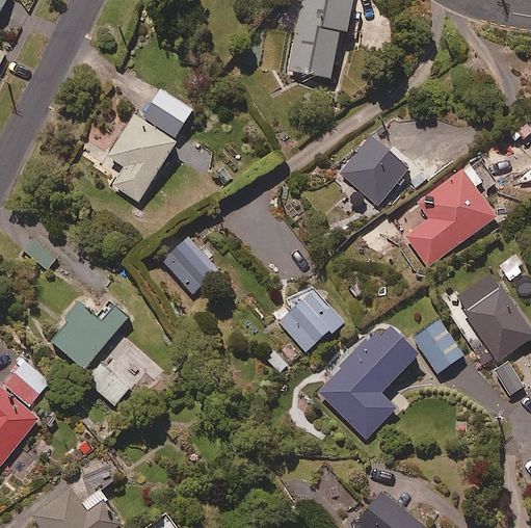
[(299,0),(285,70),(329,79),(340,32),(345,34),(352,0),(299,0)]
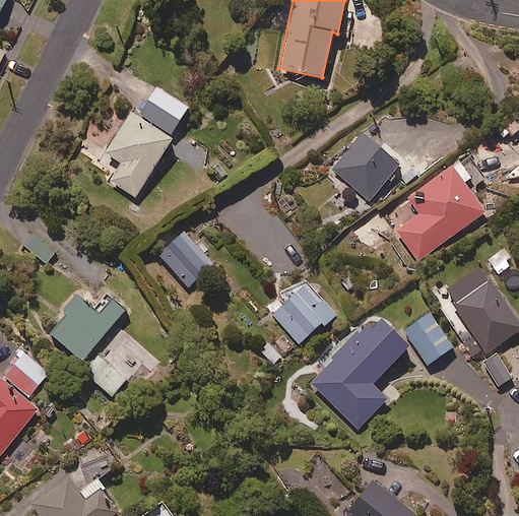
[(188,110),(157,86),(139,112),(170,134),(188,110)]
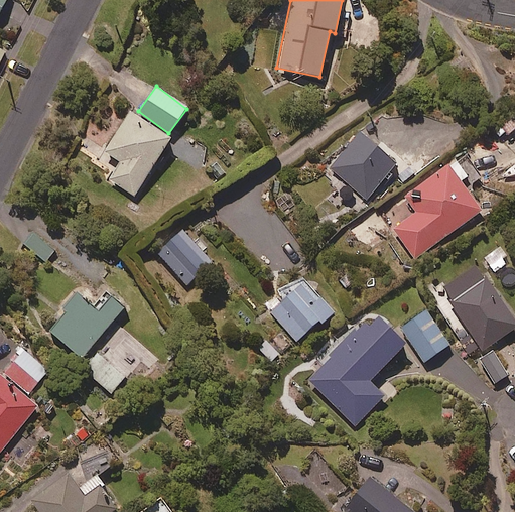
[(170,140),(130,114),(105,152),(120,161),(108,178),(134,196),(170,140)]
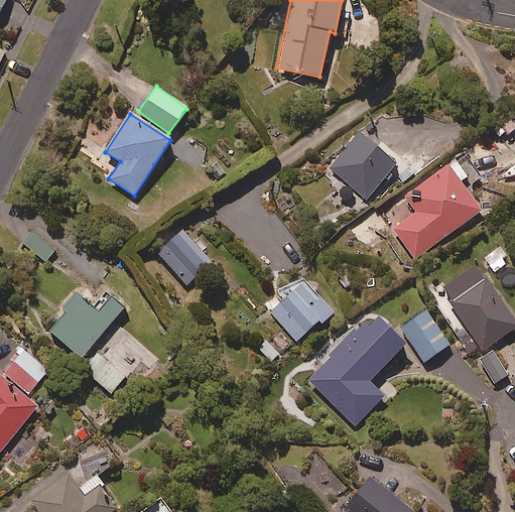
[(396,162),(361,129),(331,163),(366,196),(396,162)]
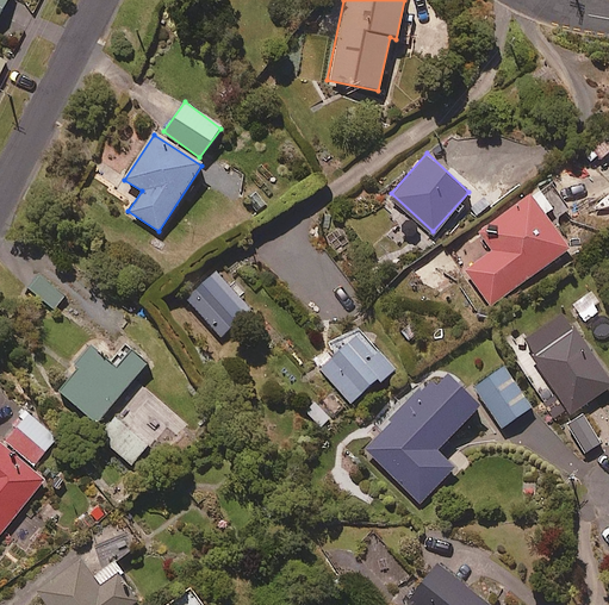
[(552,187),(541,194),(534,199),(533,197),(488,228),(499,245),(465,268),(489,303),(569,249),(551,223),(569,211),(552,187)]
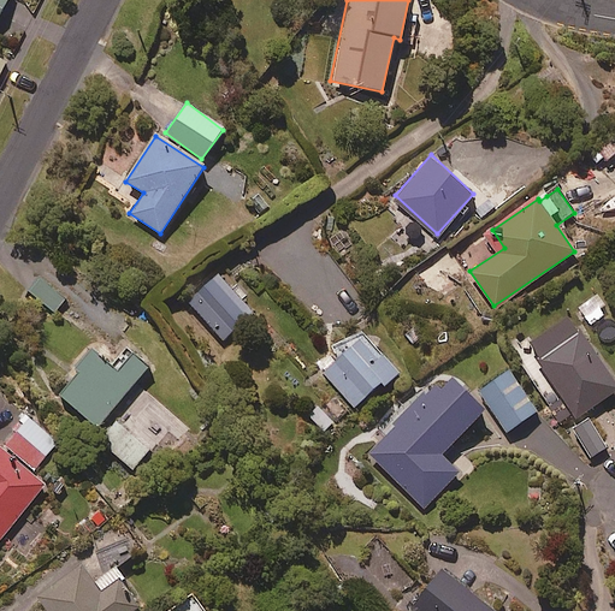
[(218,274),(188,302),(220,339),(250,312),(218,274)]
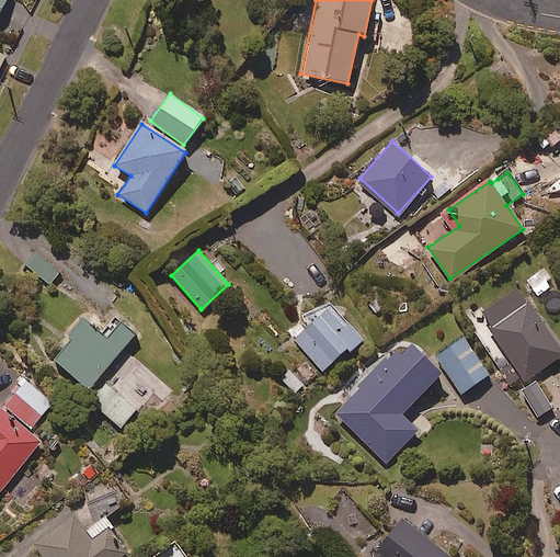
[(528,309),(517,292),(481,316),(509,357),(499,364),(509,379),(520,373),(525,381),(559,357),(559,348),(533,306),(528,309)]
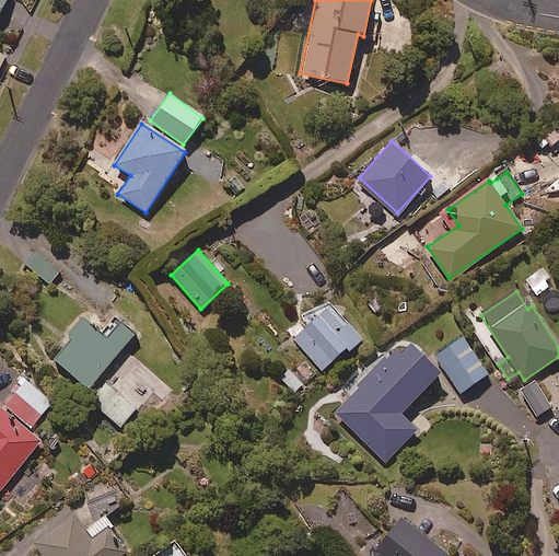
[(332,305),(326,309),(322,303),(293,326),(299,332),(293,336),(322,370),(359,338),(332,305)]
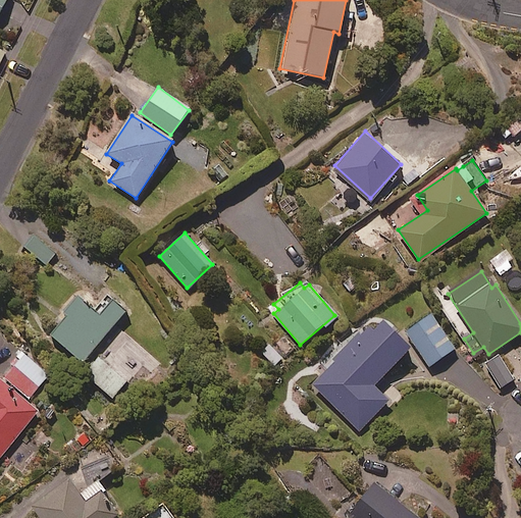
[(79,296),(64,312),(67,314),(51,331),(83,359),(125,309),(107,292),(93,308),(79,296)]
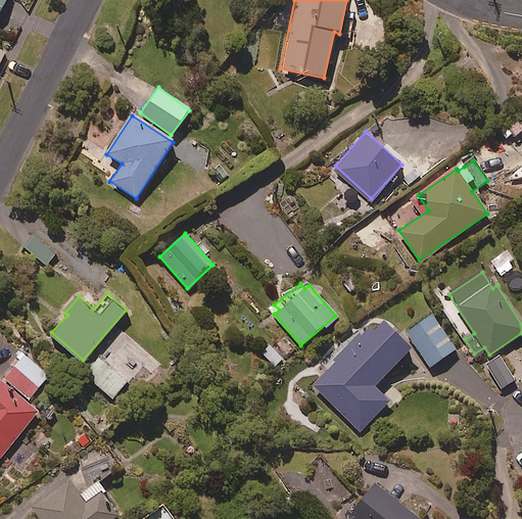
[(410,347),(376,315),(312,378),(359,426),(388,396),(374,383),(410,347)]
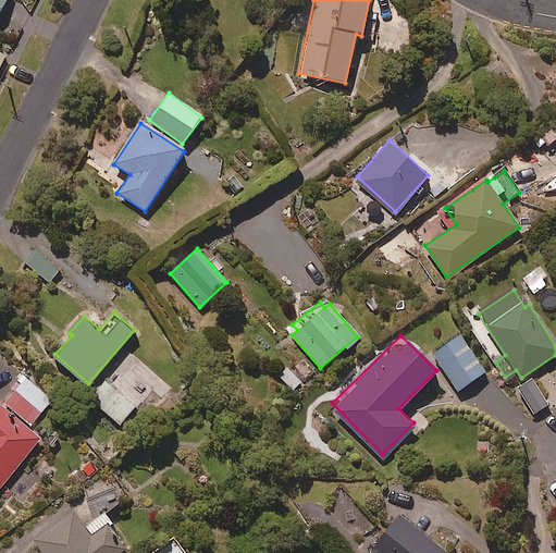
[(482,371),(457,335),(430,353),(455,390),(482,371)]
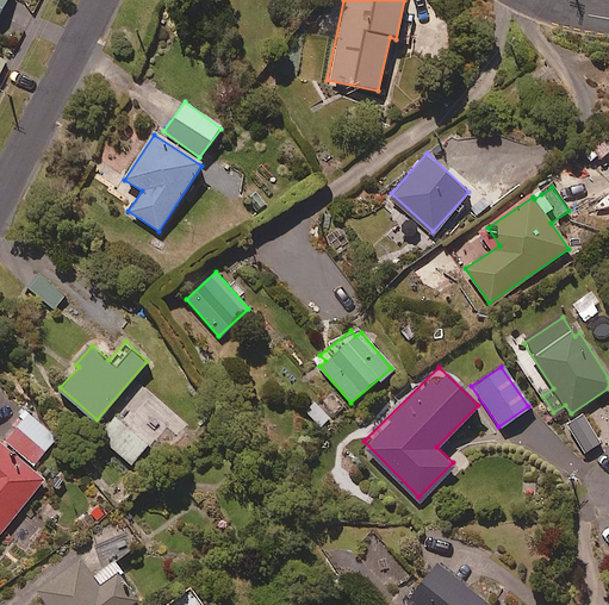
[(315,398),(303,410),(319,425),(330,413),(315,398)]
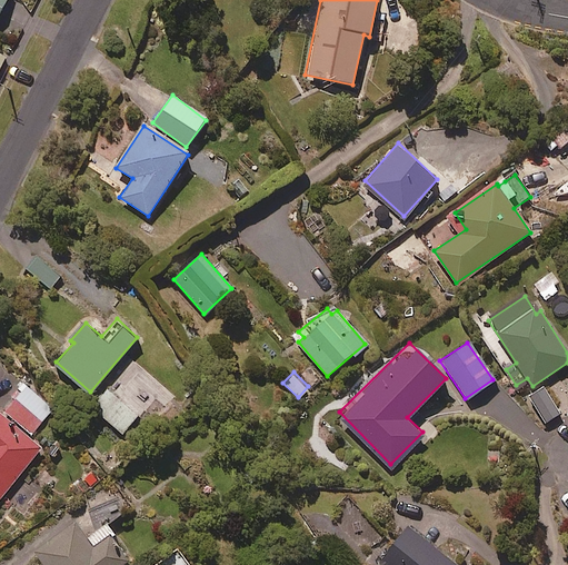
[(11,396),(15,399),(5,410),(30,433),(52,408),(23,383),(11,396)]
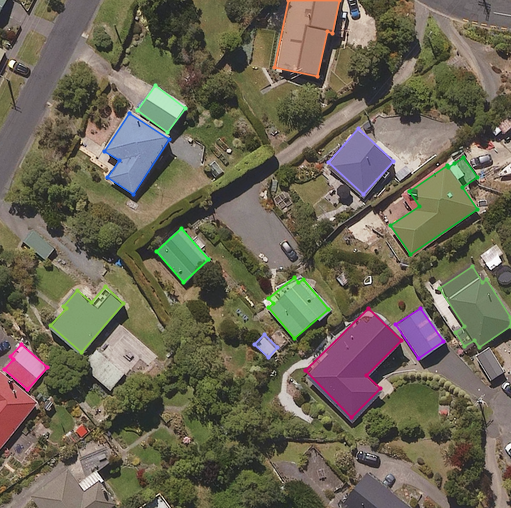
[(504,370),(488,347),(475,356),(491,379),(504,370)]
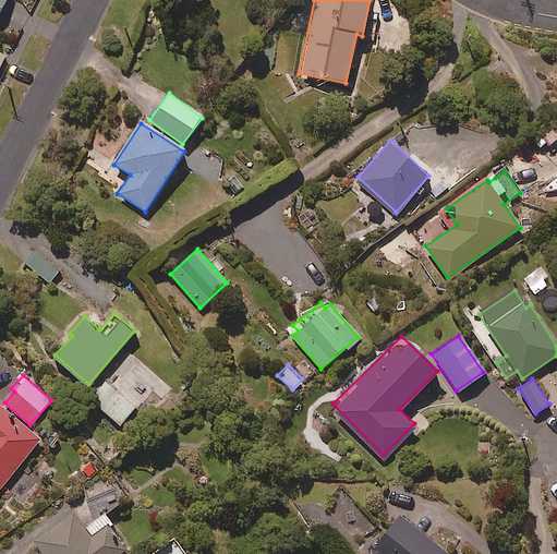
[(135,406),(105,381),(89,398),(120,424),(135,406)]
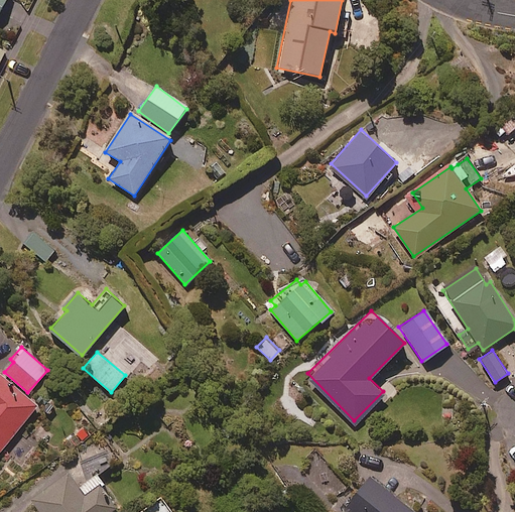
[(0,450),(37,407),(0,376),(0,450)]
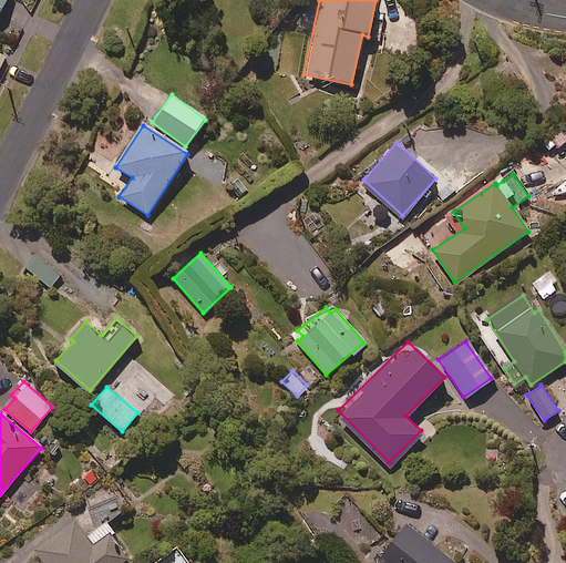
[(124,512),(115,498),(88,513),(95,528),(124,512)]
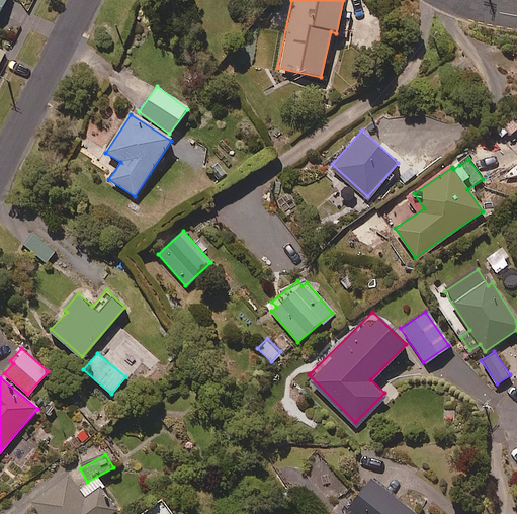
[(80,493),(69,478),(31,504),(38,513),(113,513),(117,511),(97,481),(80,493)]
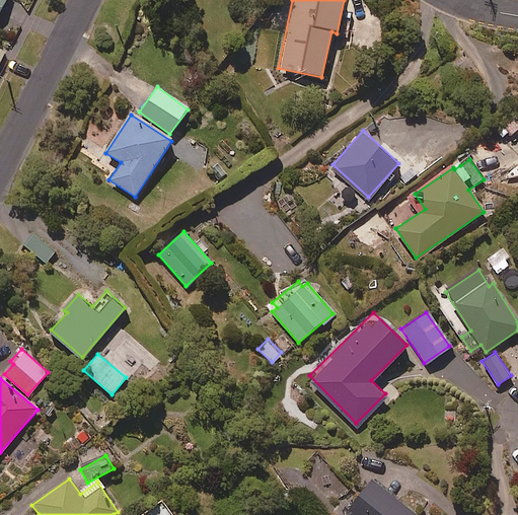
[(414,514),(372,482),(346,514),(414,514)]
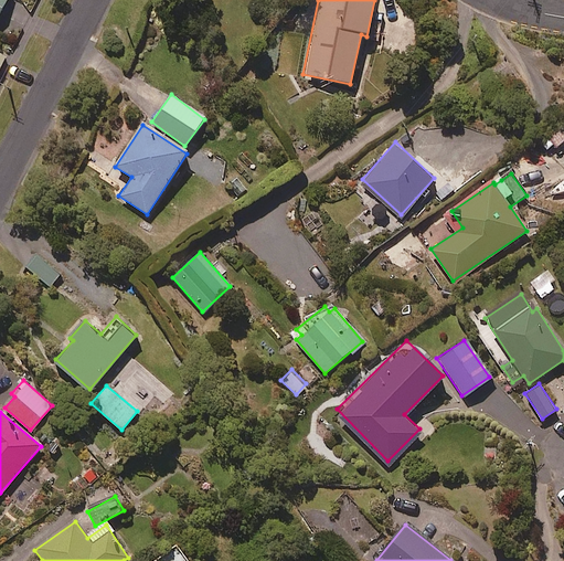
[(183,560),(176,548),(156,560),(183,560)]
